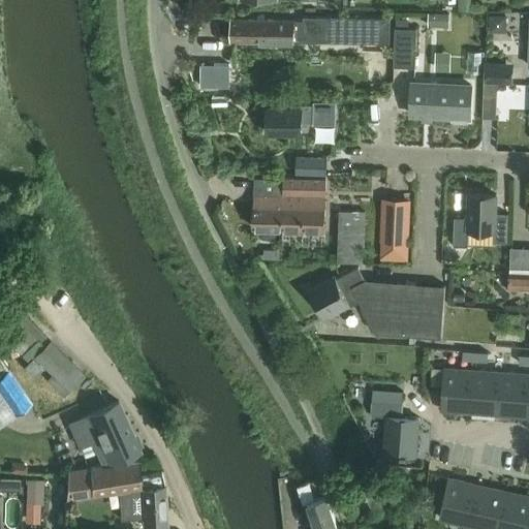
[(502,16),(491,16),(491,32),(502,32),(502,16)]
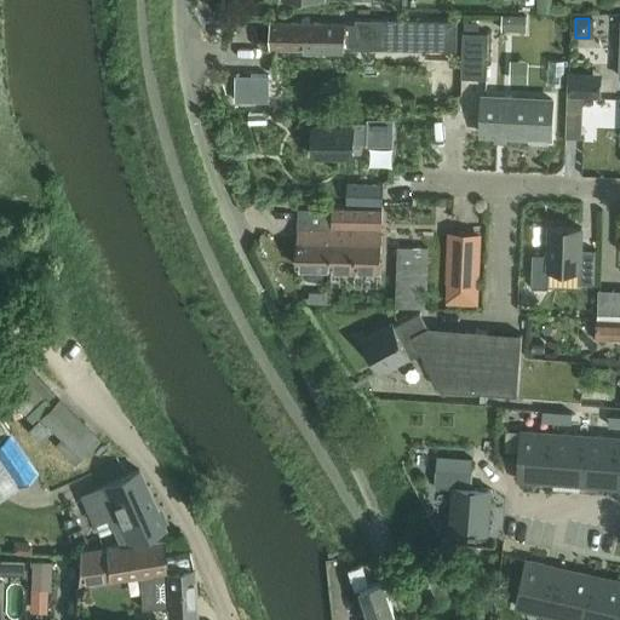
[(458,51),(458,23),(357,21),(357,24),(273,23),(273,49),(458,51)]
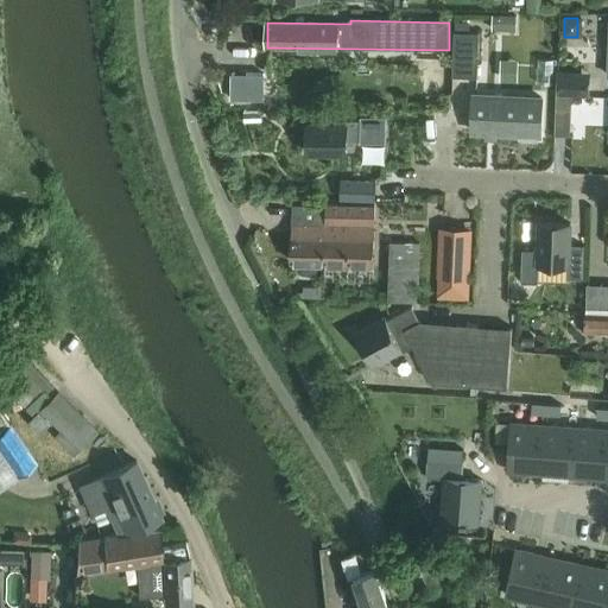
[(479,77),(480,33),(455,31),(454,76),(479,77)]
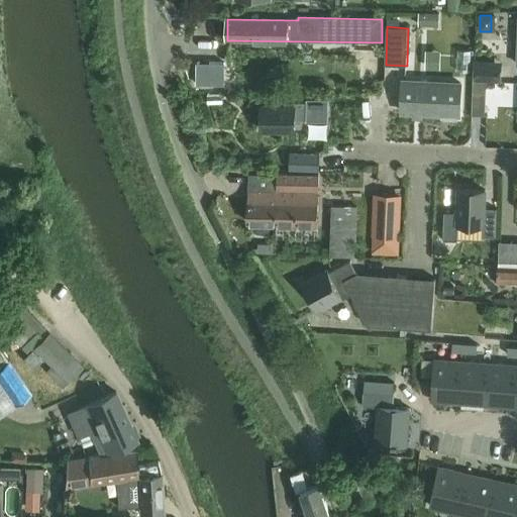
[(501,81),(502,62),(477,61),(476,80),(501,81)]
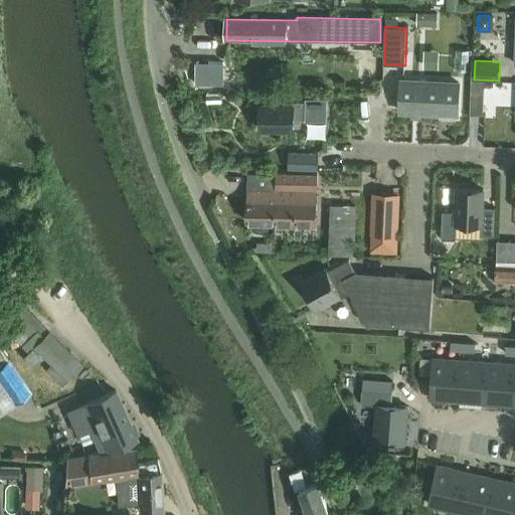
[(225,86),(226,62),(196,61),(196,84),(225,86)]
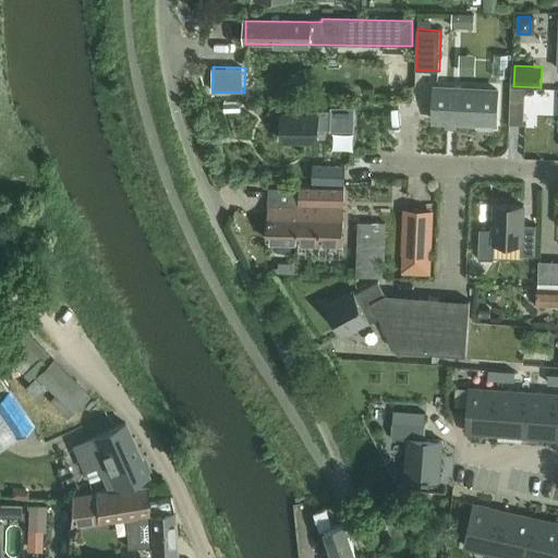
[(524,125),(525,88),(511,87),(510,125),(524,125)]
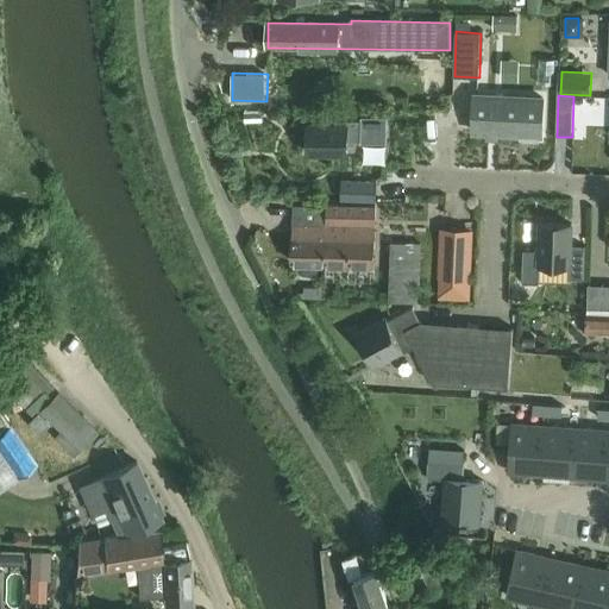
[(542,136),(544,99),(475,96),(472,132),(525,135),(525,139),(540,140),(540,136),(542,136)]
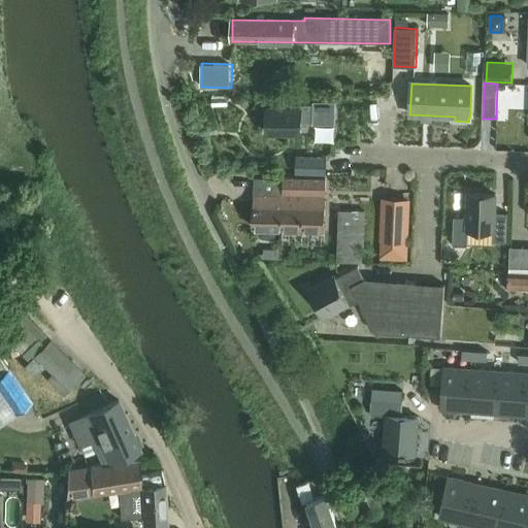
[(514,84),(513,94),(523,94),(523,85),(514,84)]
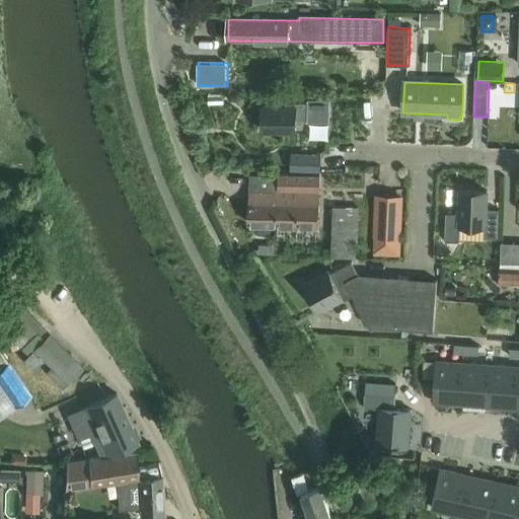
[(263,106),(262,131),(297,132),(297,121),(328,121),(330,121),(330,98),(310,98),(309,103),(287,102),(287,107),(263,106)]
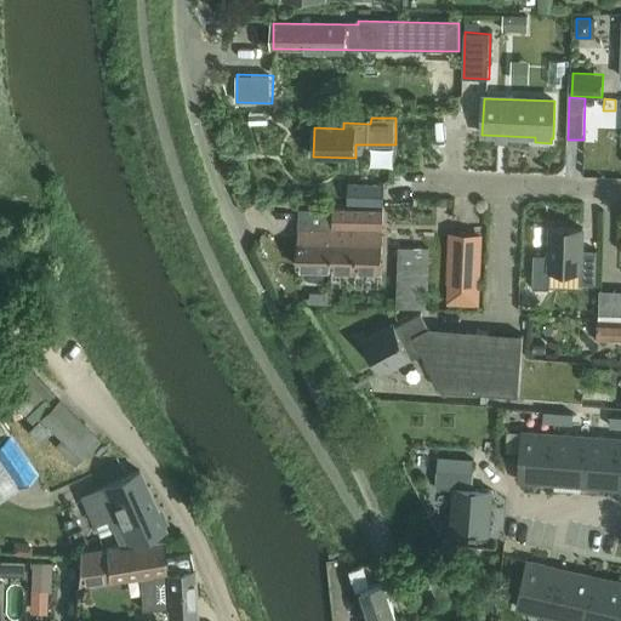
[(385,206),(386,183),(385,183),(355,182),(349,182),(348,198),(348,204),(385,206)]
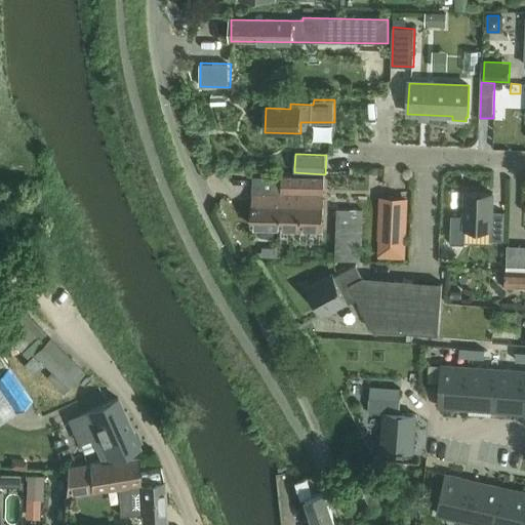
[(255,176),(253,227),(281,228),(282,202),(283,195),(283,194),(283,193),(283,177),(255,176)]
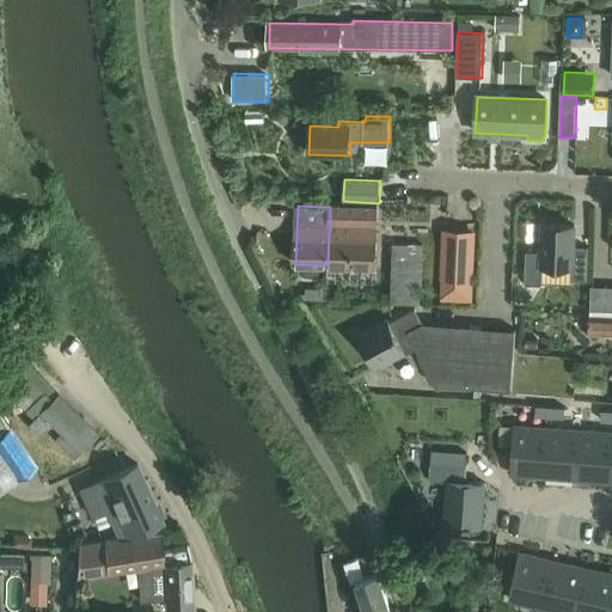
[(329,236),(328,265),(375,267),(377,237),(378,207),(330,206),(330,207),(330,225),(330,226),(330,227),(329,236)]
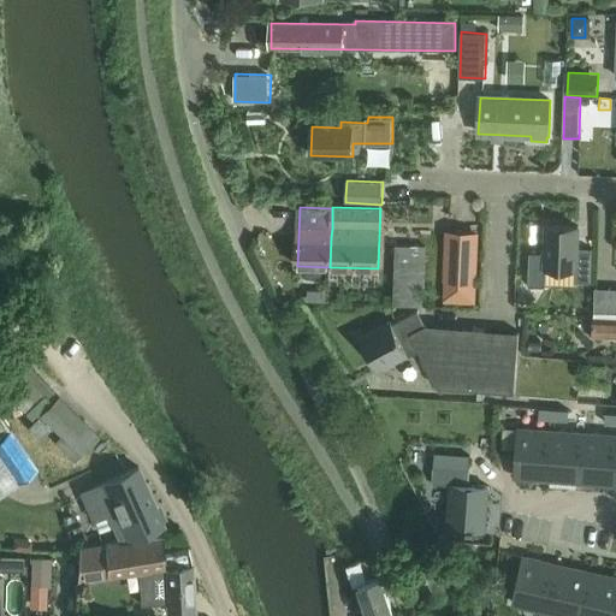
[(591,283),(592,249),(579,248),(580,226),(546,225),(545,253),(531,252),(529,286),(546,286),(548,268),(576,270),(576,282),(591,283)]
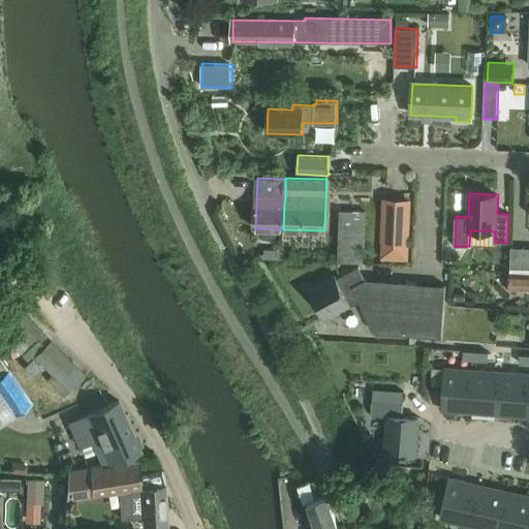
[(383,197),(380,259),(410,260),(413,199),(383,197)]
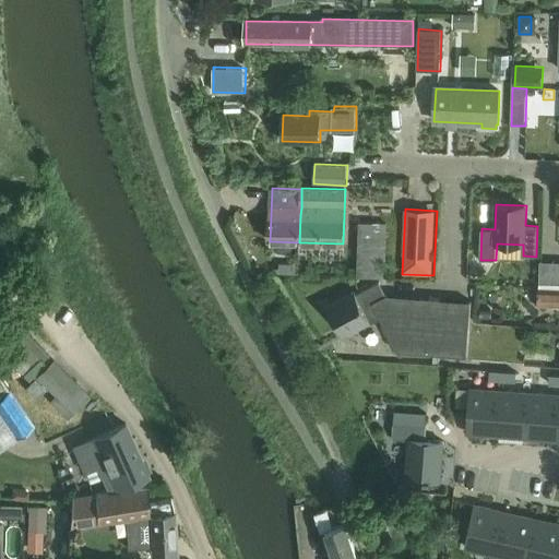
[(385,280),(388,224),(360,223),(358,278),(385,280)]
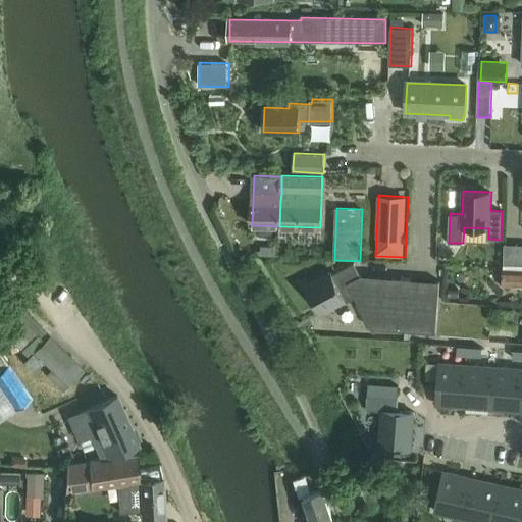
[(521,265),(521,244),(505,244),(505,265),(521,265)]
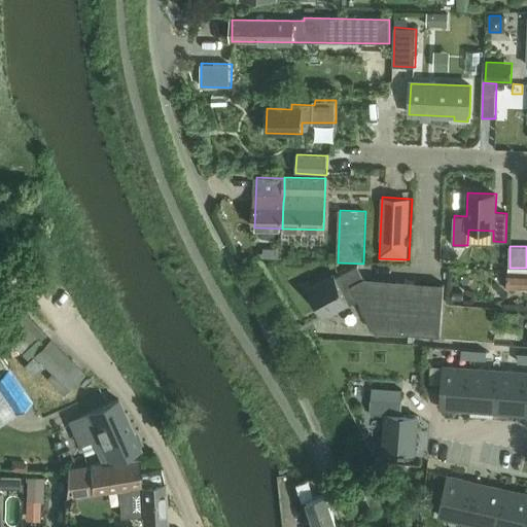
[(265,252),(261,252),(266,257),(281,258),(281,247),(265,247),(265,252)]
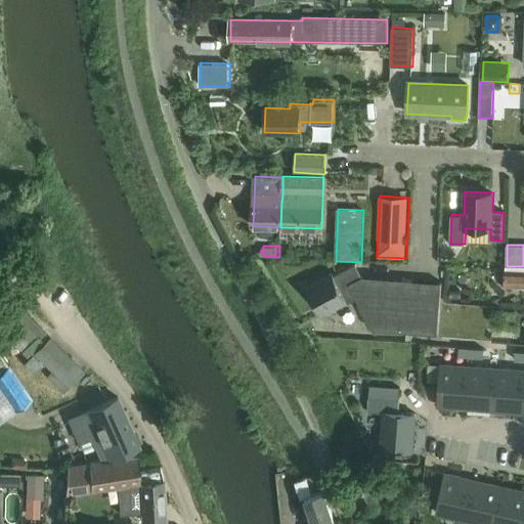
[(362,277),(356,265),(335,276),(334,274),(308,287),(322,314),(357,297),(374,329),(438,334),(442,282),(392,279),(362,277)]
